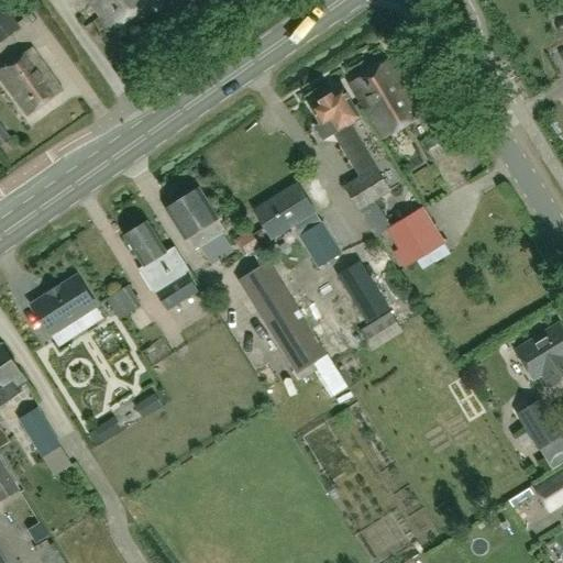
[(0,0),(0,42),(20,29),(0,0)]
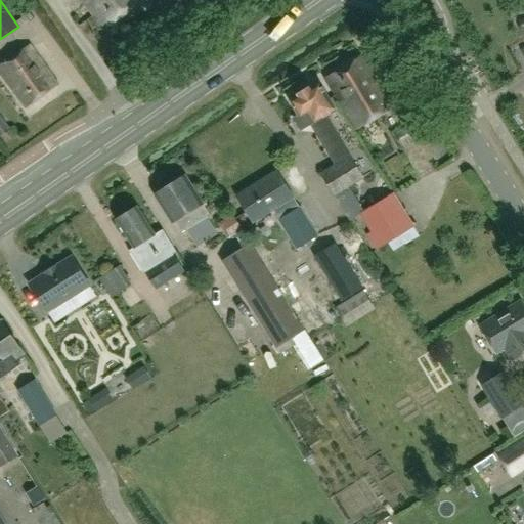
[(81,0),(102,30),(142,1),(141,0),(81,0)]
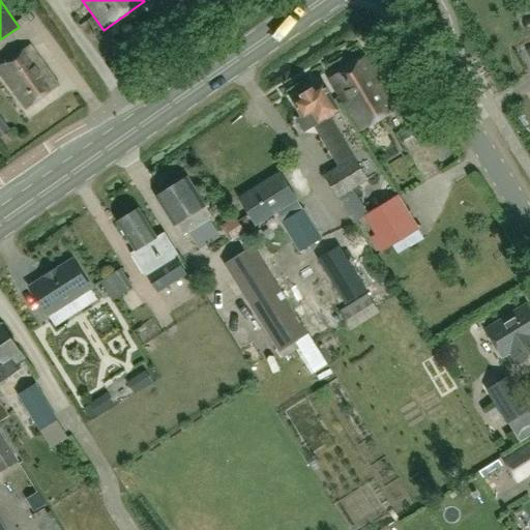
[(521,62),(529,58),(529,35),(512,42),(521,62)]
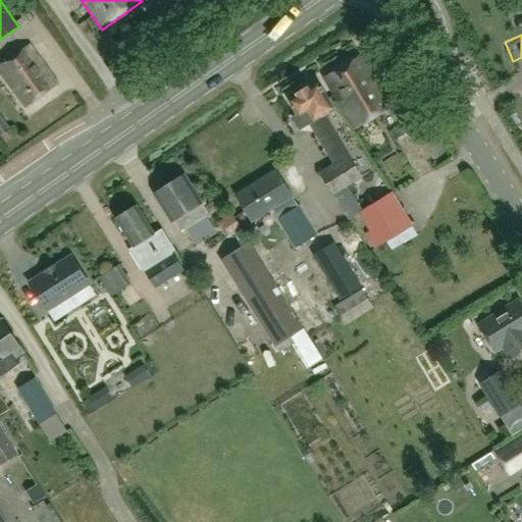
[(0,72),(24,107),(57,84),(29,44),(0,64),(0,72)]
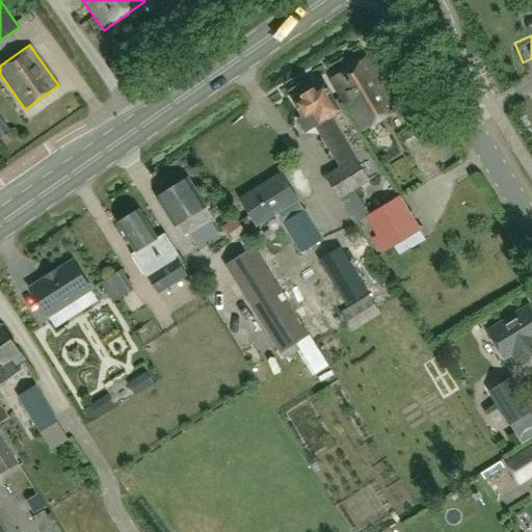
[(361,131),(398,109),(368,57),(330,79),(361,131)]
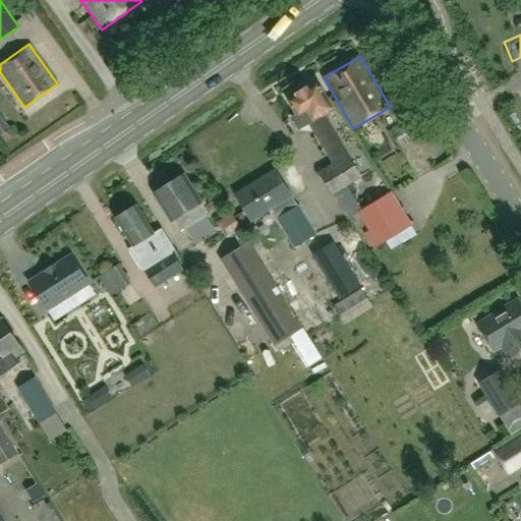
[(299,128),(307,123),(332,165),(317,173),(332,195),(369,172),(355,150),(347,155),(324,114),(333,108),(316,81),(303,91),(300,87),(289,95),(291,98),(288,100),(297,115),(292,117),(299,128)]
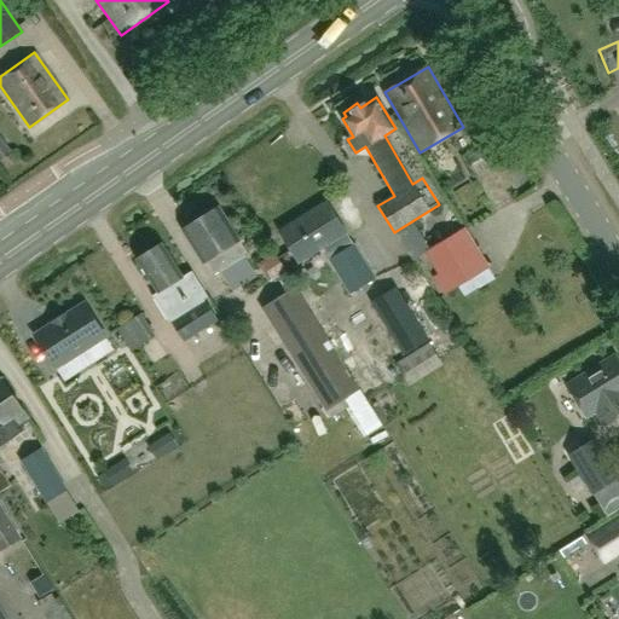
[(1,134),(0,136),(0,158),(1,160),(13,150),(1,134)]
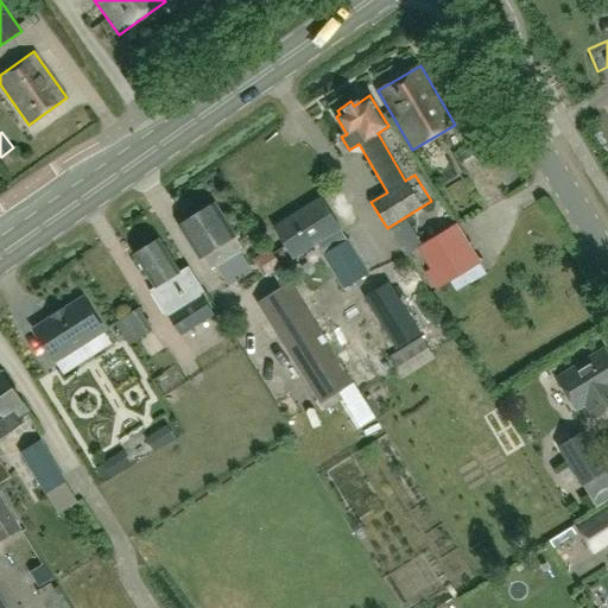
[(286,179),(298,160),(289,154),(276,173),(286,179)]
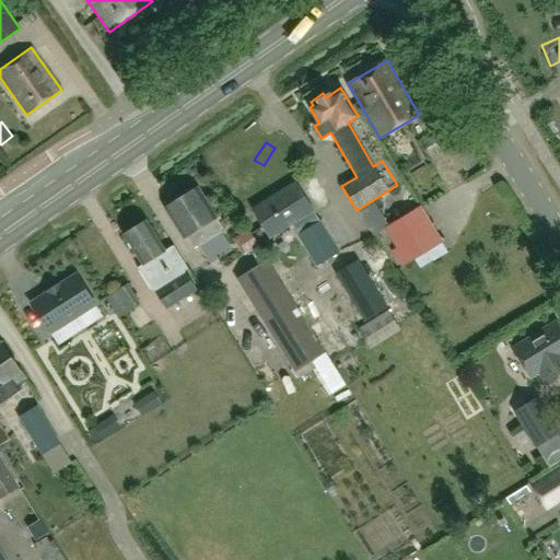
[(312,210),(295,184),(253,210),(269,237),(290,224),(315,265),(339,251),(321,221),(319,221),(312,210)]
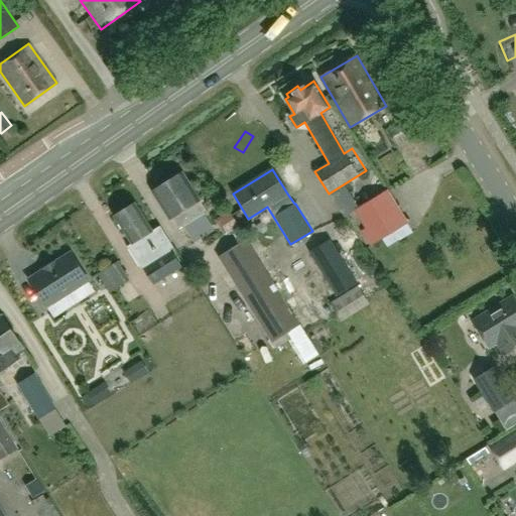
[(174,229),(206,210),(182,173),(151,192),(174,229)]
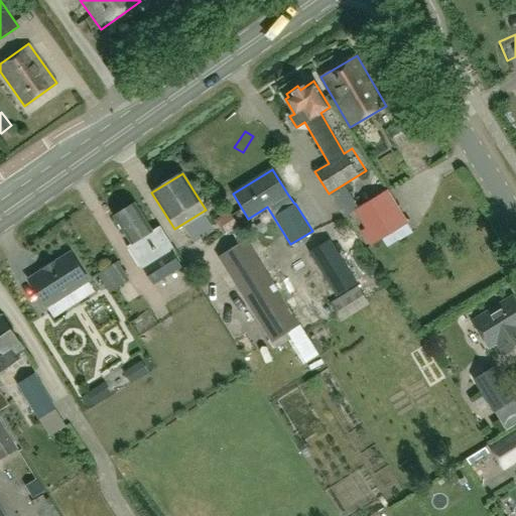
[(408,224),(387,190),(354,211),(365,229),(361,232),(370,247),(408,224)]
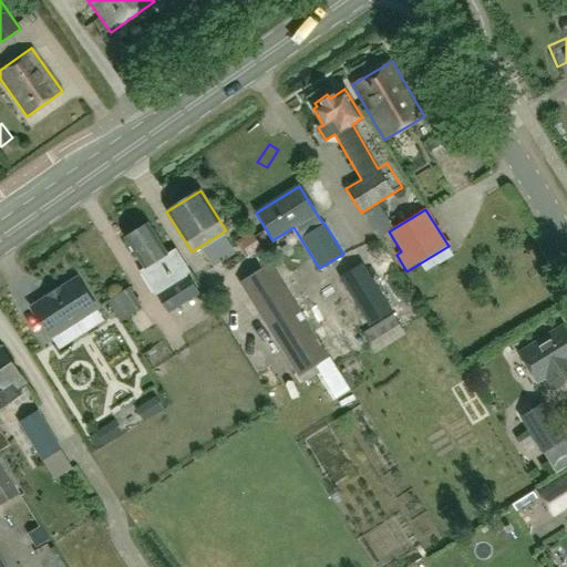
[(175,248),(172,250),(166,255),(147,225),(126,237),(145,268),(140,271),(154,296),(156,295),(168,315),(199,295),(187,275),(191,272),(175,248)]
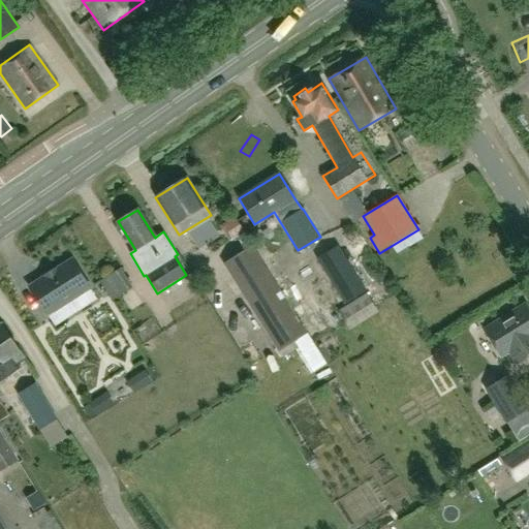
[(235,217),(220,226),(229,242),(244,232),(235,217)]
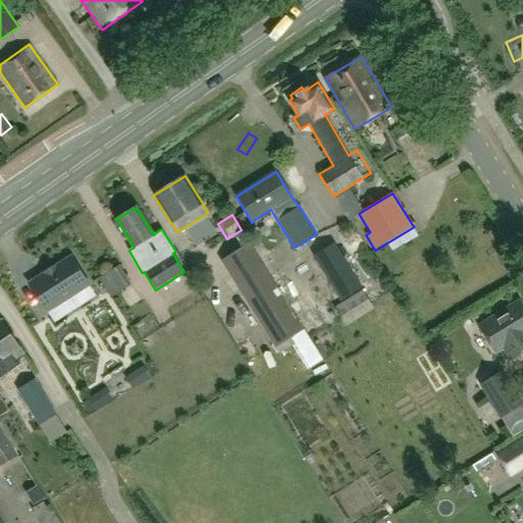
[(334,242),(313,255),(340,300),(362,287),(334,242)]
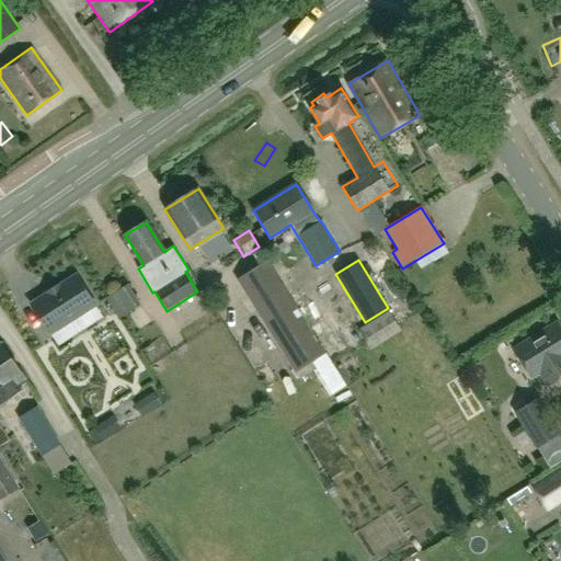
[(236,281),(295,374),(327,354),(334,366),(396,328),(388,318),(382,321),(381,319),(336,346),(304,295),(293,301),(267,261),(236,281)]
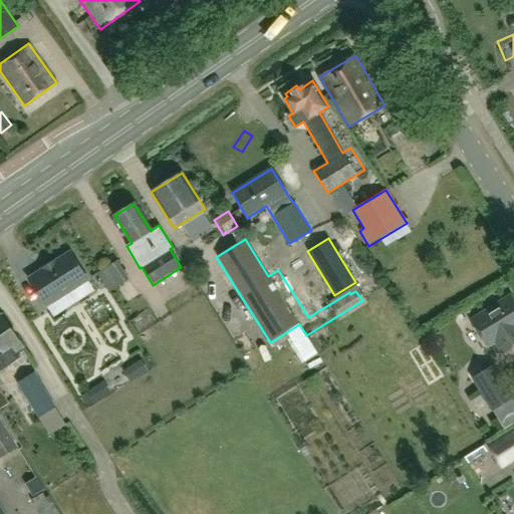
[(69,252),(27,279),(45,306),(87,280),(69,252)]
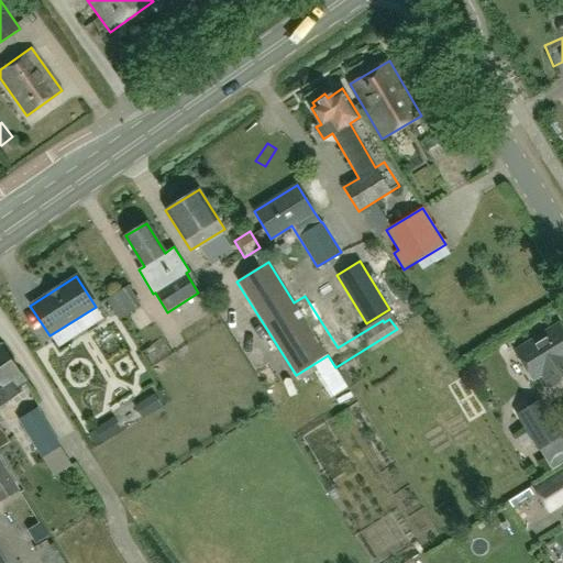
[(141,306),(128,285),(107,299),(120,319),(141,306)]
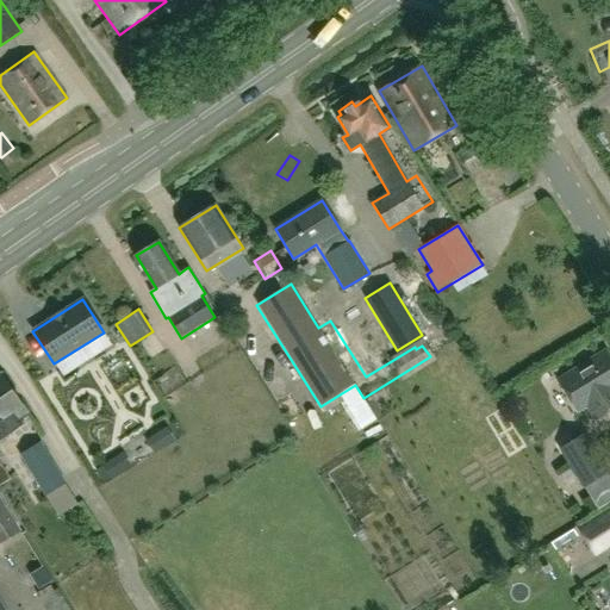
[(609,356),(605,349),(556,380),(577,412),(589,405),(597,419),(609,410),(609,356)]
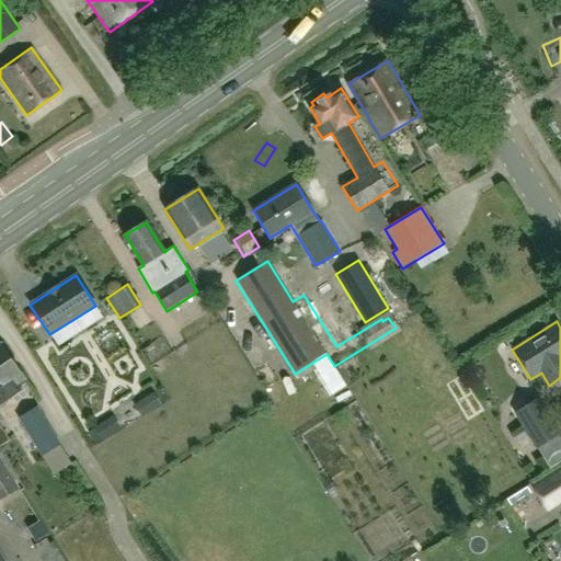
[(0,405),(21,391),(16,386),(26,379),(1,343),(0,343),(0,405)]
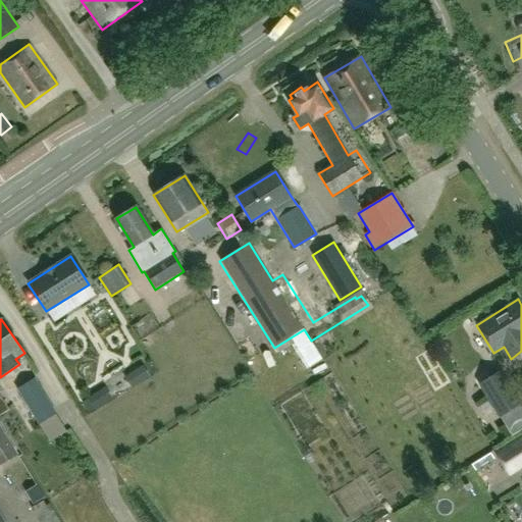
[(124,376),(132,387),(149,376),(142,366),(124,376)]
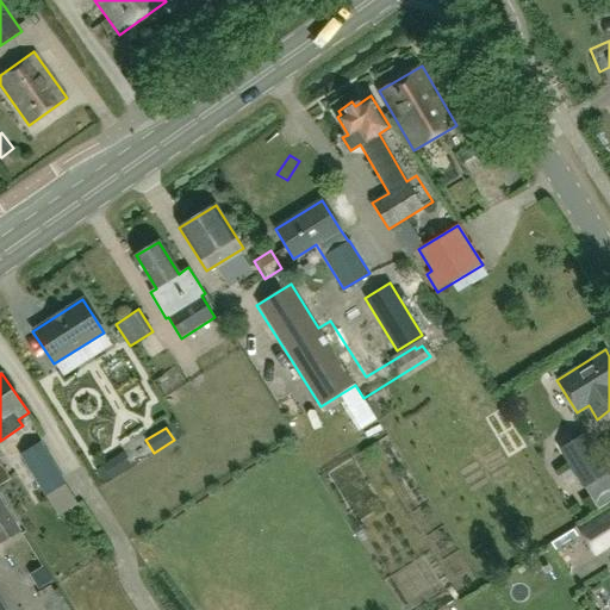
[(609,472),(585,431),(559,448),(583,489),(609,472)]
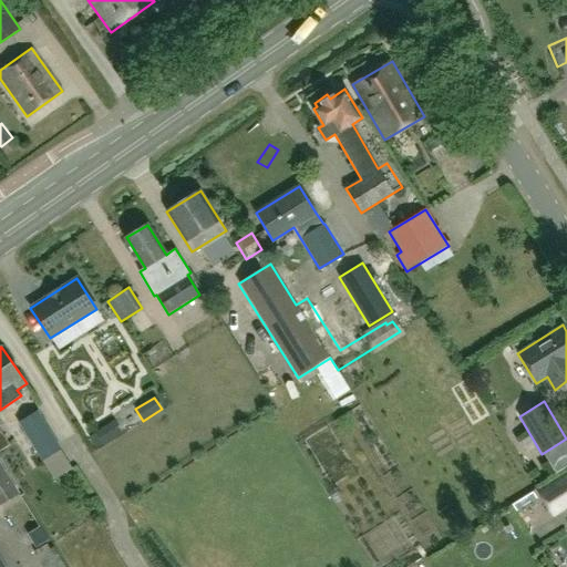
[(62,450),(39,411),(20,422),(54,478),(71,468),(61,451),(62,450)]
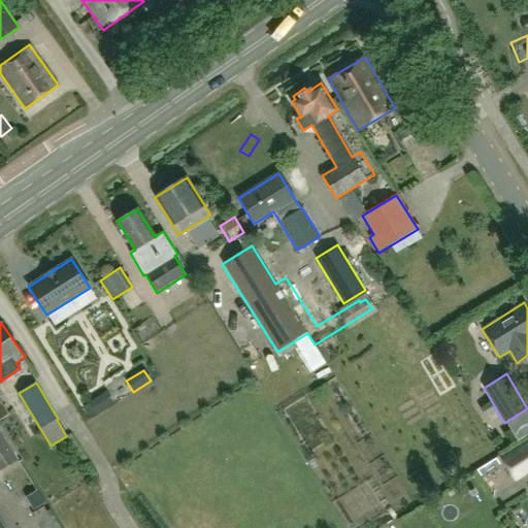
[(105,392),(88,403),(94,414),(112,403),(105,392)]
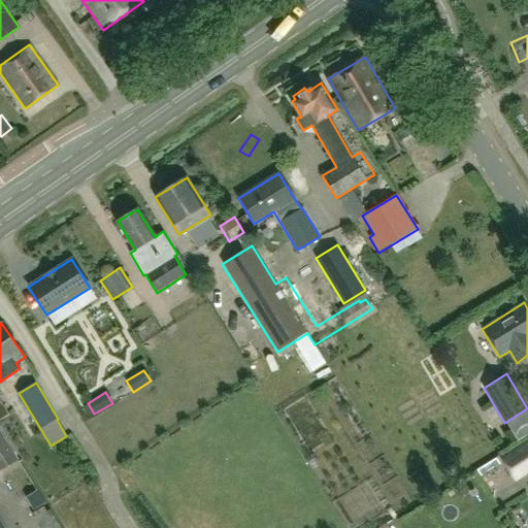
[(0,470),(19,459),(0,429),(0,470)]
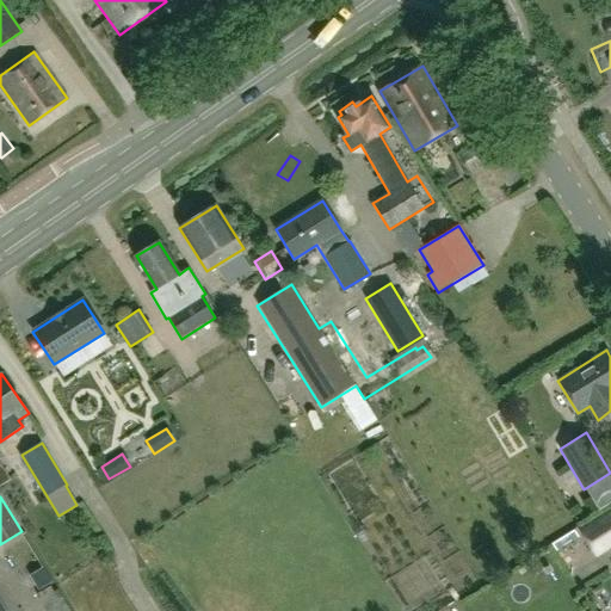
[(610,543),(610,512),(581,531),(596,554),(610,543)]
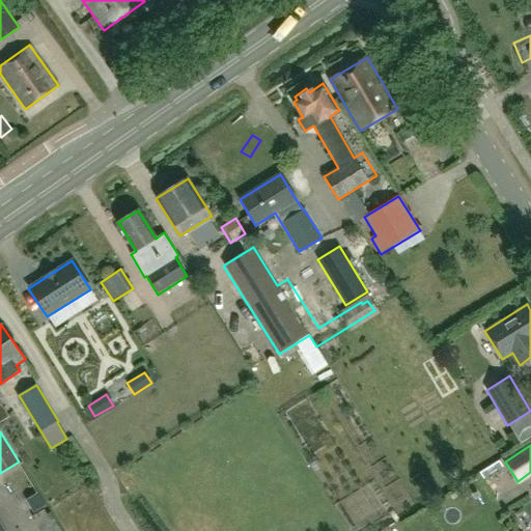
[(45,509),(31,516),(39,530),(59,530),(49,513),(48,514),(45,509)]
